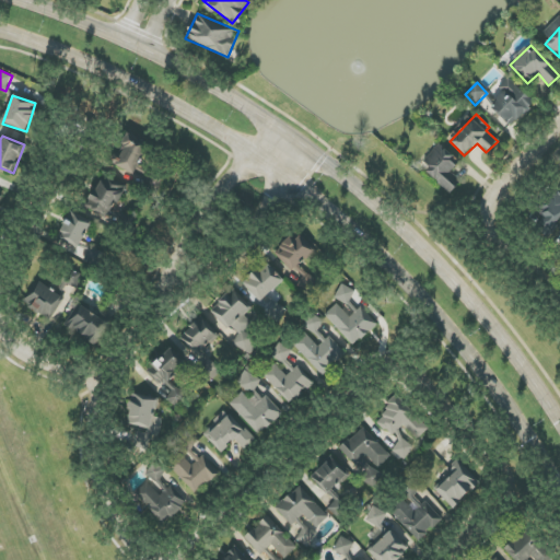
[(147,143),(128,136),(116,163),(135,172),(147,143)]
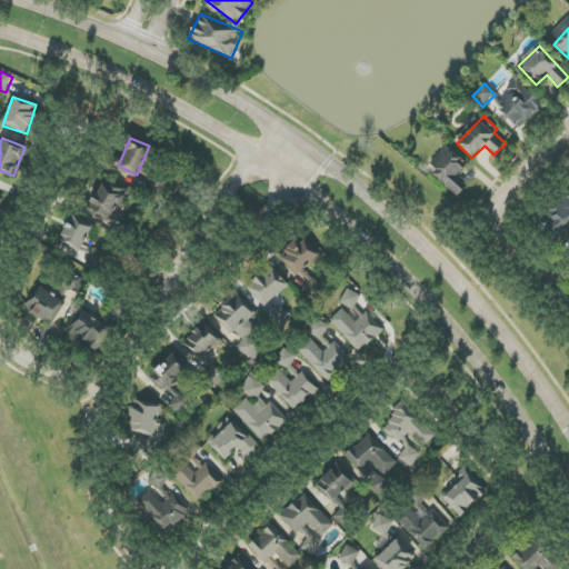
[(458,175),(467,165),(448,147),(428,168),(458,196),(469,185),(458,175)]
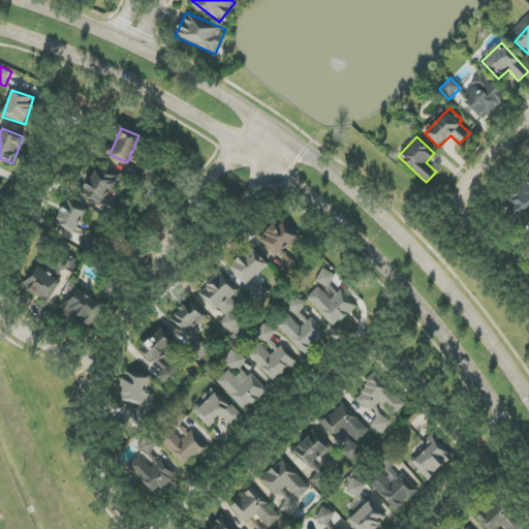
[(151,175),(151,170),(147,170),(146,161),(138,162),(139,176),(151,175)]
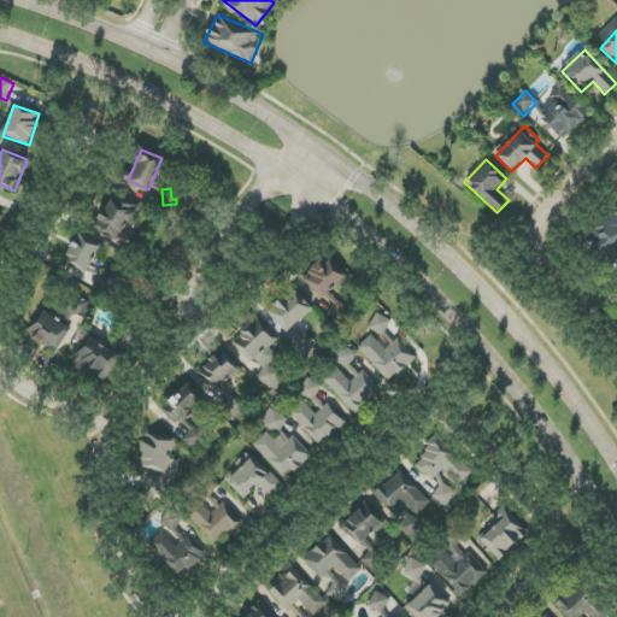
[(136,207),(110,197),(95,229),(122,241),(136,207)]
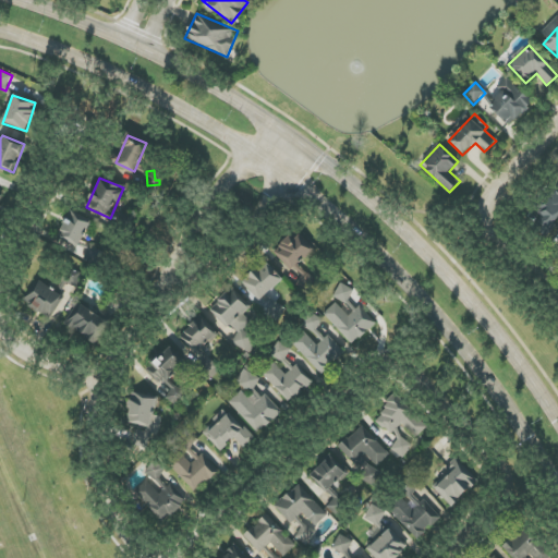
[(557,192),(555,190),(536,211),(542,216),(534,225),(545,234),(557,219),(557,192)]
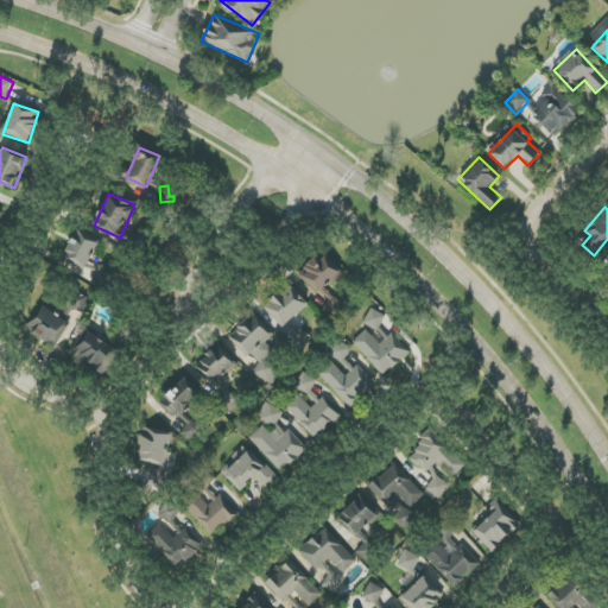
[(63,259),(86,270),(99,242),(76,232),(63,259)]
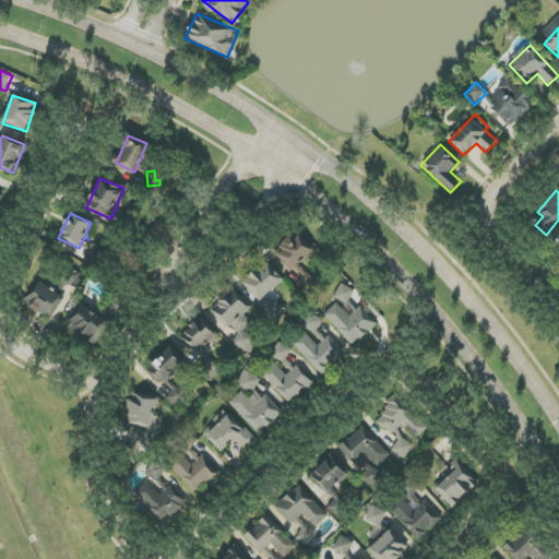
[(316,251),(299,230),(274,250),(289,271),(316,251)]
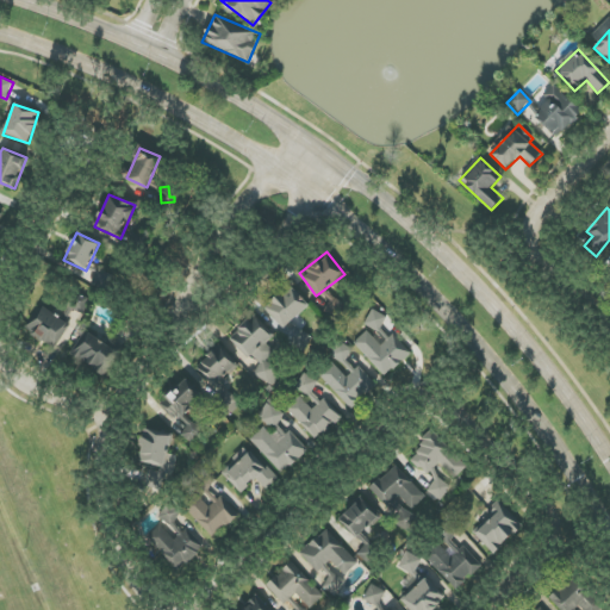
[(312,340),(293,321),(309,305),(290,285),(262,311),(302,350),(312,340)]
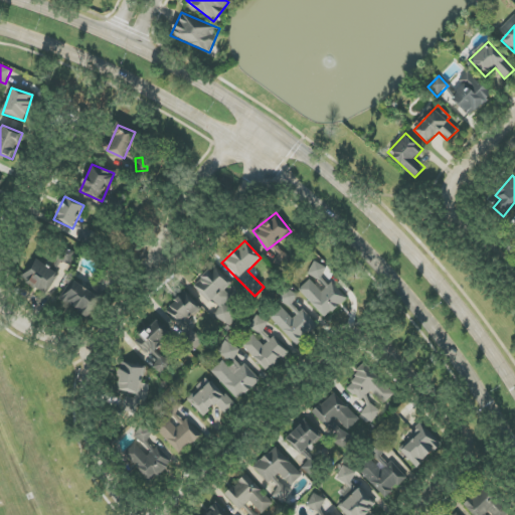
[(22,281),(49,296),(69,258),(60,253),(52,269),(35,259),(22,281)]
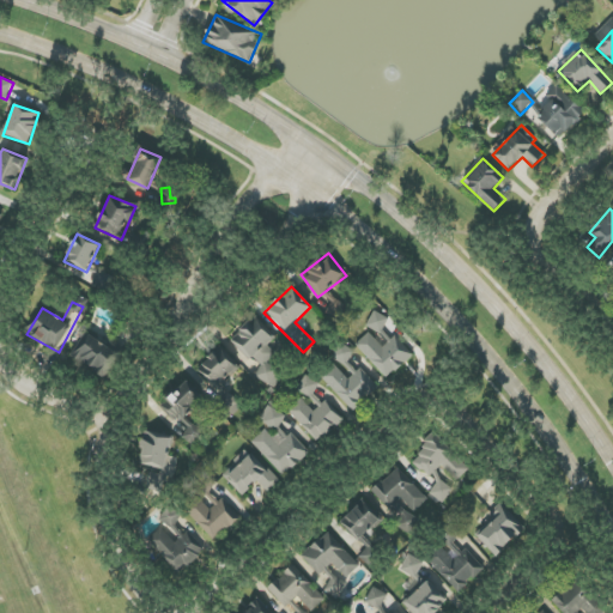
[(365,323),(371,331),(356,345),(387,380),(412,357),(384,326),(389,322),(378,311),(365,323)]
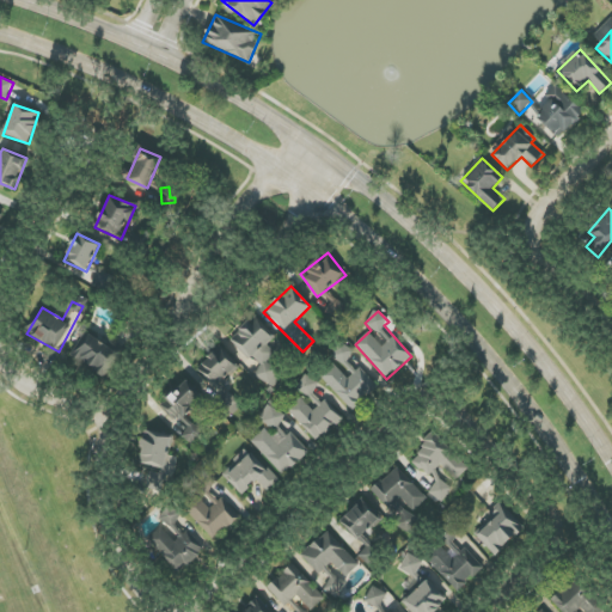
[(270,389),(288,372),(264,348),(275,337),(254,316),(230,337),(261,369),(256,373),(270,389)]
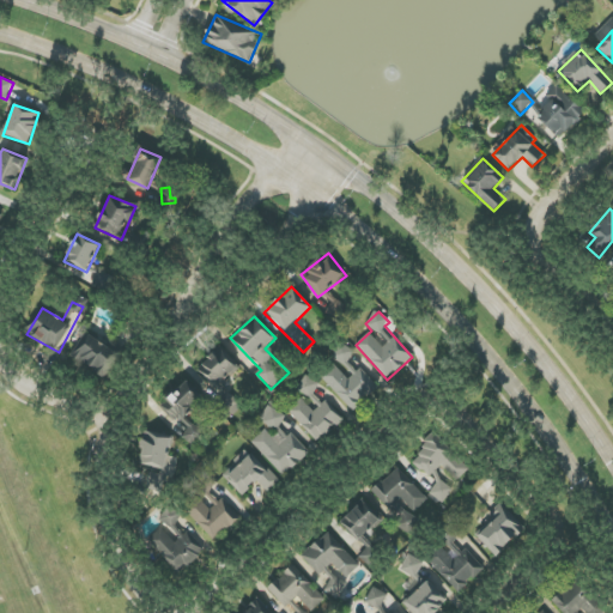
[(72,354),(104,378),(120,357),(87,333),(72,354)]
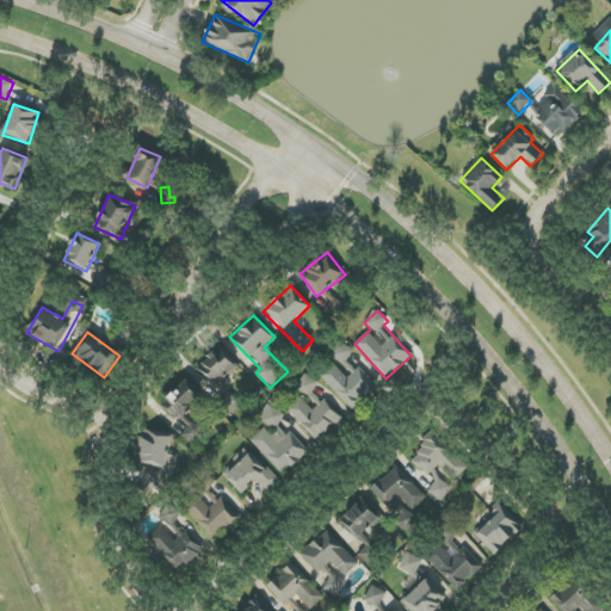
[(320,376),(351,409),(376,387),(347,357),(352,352),(343,343),(331,353),(351,374),(346,378),(333,363),(320,376)]
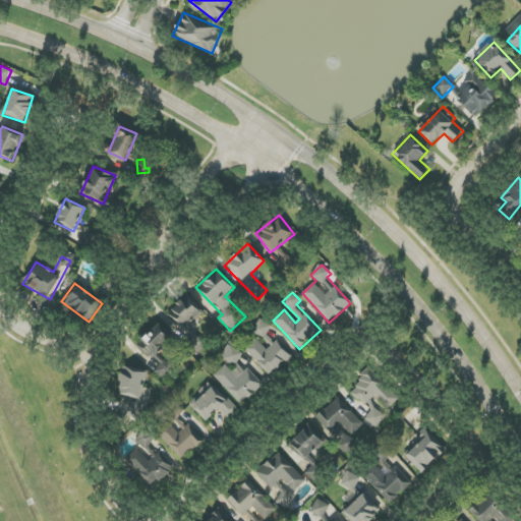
[(189,334),(181,343),(195,356),(206,345),(187,330),(203,311),(184,295),(167,315),(189,334)]
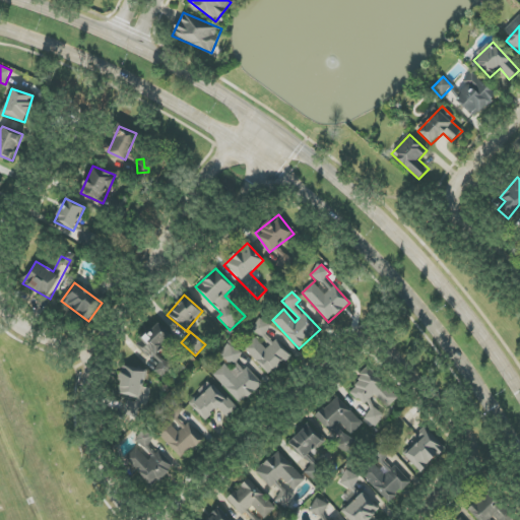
[(245,348),(269,375),(289,355),(267,331),(270,328),(262,319),(252,327),(269,346),(266,349),(256,338),(245,348)]
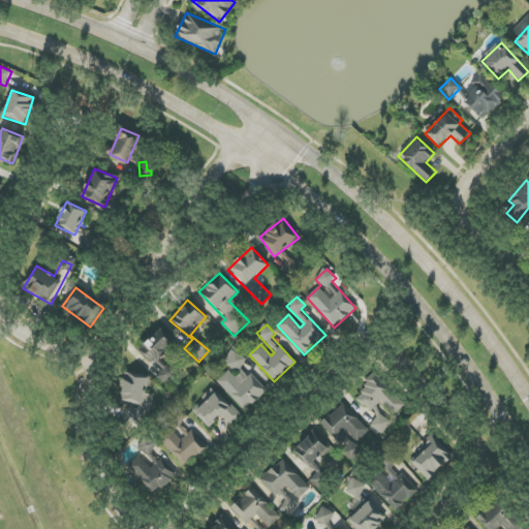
[(181,350),(161,329),(139,348),(160,372),(157,375),(163,383),(175,374),(161,360),(169,352),(174,356),(181,350)]
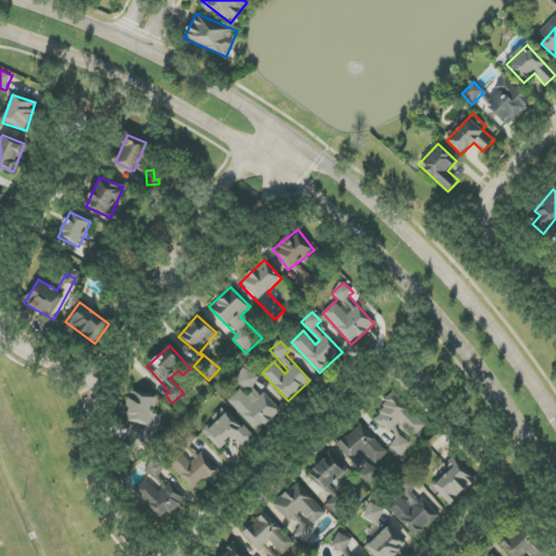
[(228,401),(257,432),(279,411),(253,384),(257,380),(247,368),(236,377),(252,393),(248,397),(240,390),(228,401)]
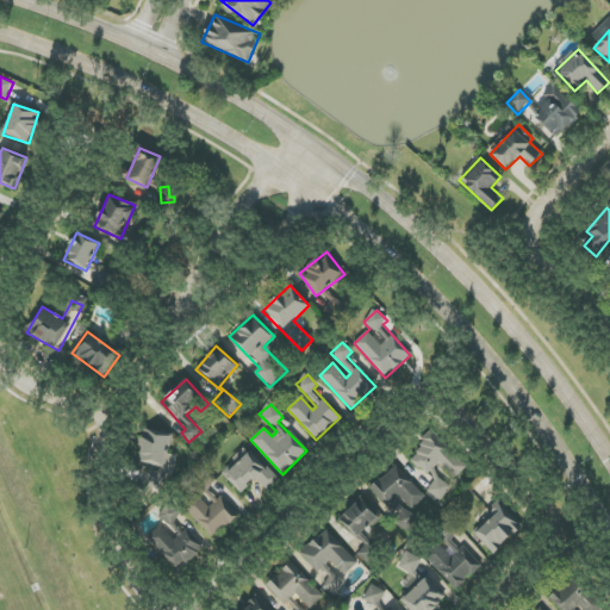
[(138,462),(166,467),(170,436),(143,431),(138,462)]
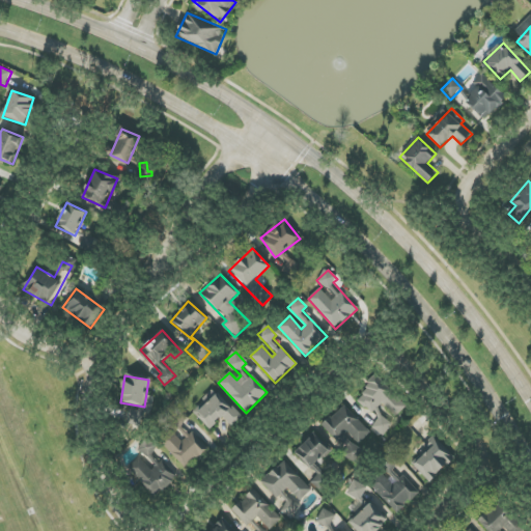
[(356,401),(373,414),(381,403),(397,416),(409,400),(374,376),(356,401)]
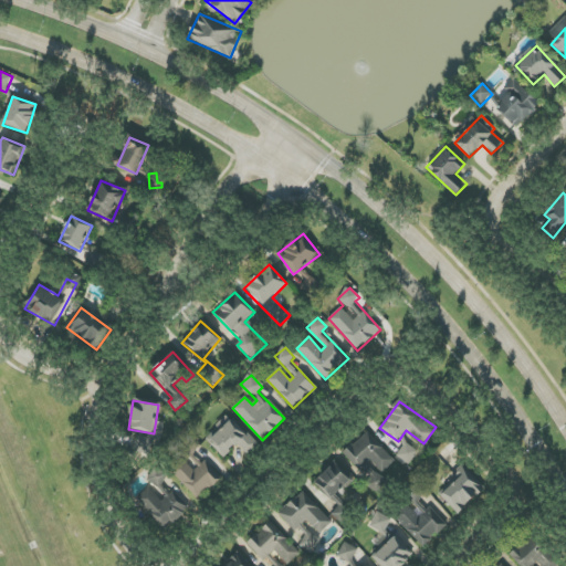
[(247,454),(258,443),(231,419),(209,442),(223,457),(236,444),(247,454)]
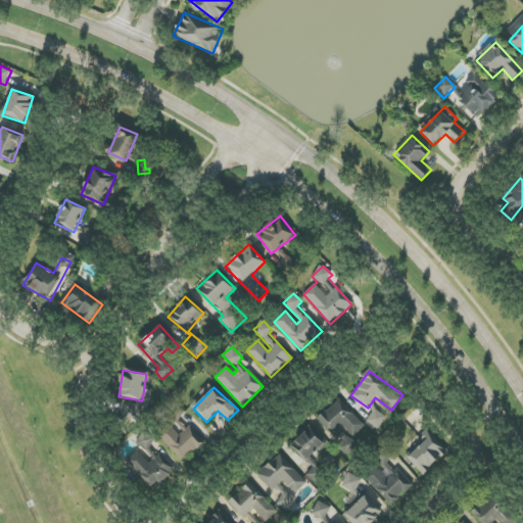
[(366,427),(339,398),(319,418),(345,445),(366,427)]
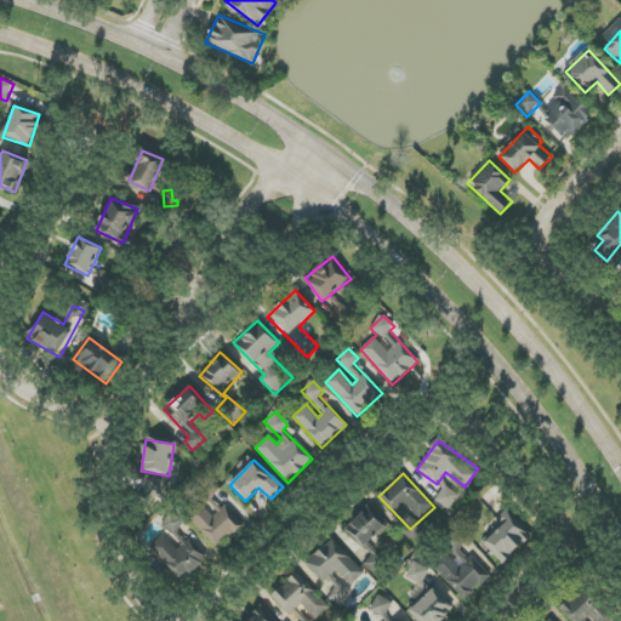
[(224,505),(221,508),(211,497),(218,491),(208,480),(181,505),(218,546),(243,524),(224,505)]
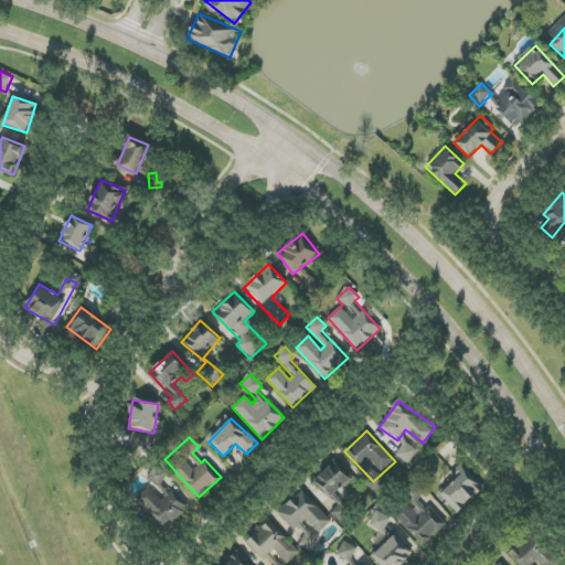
[(405,441),(395,457),(407,466),(418,451),(405,441)]
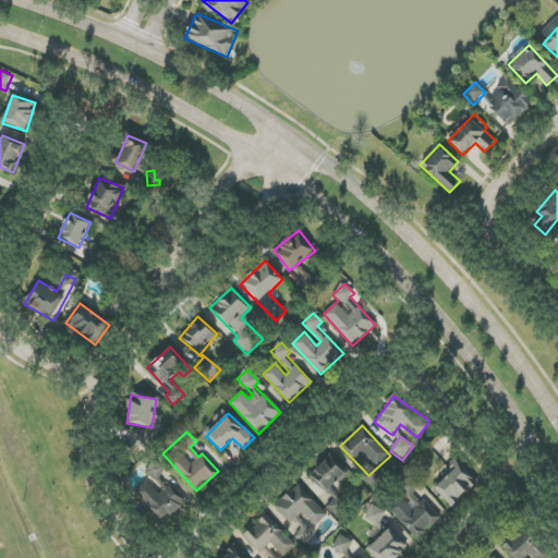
[(346,473),(329,456),(310,474),(326,492),(346,473)]
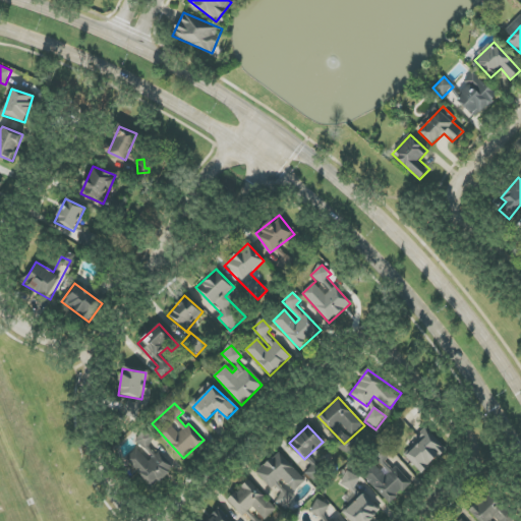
[(446,449),(427,429),(402,453),(421,473),(446,449)]
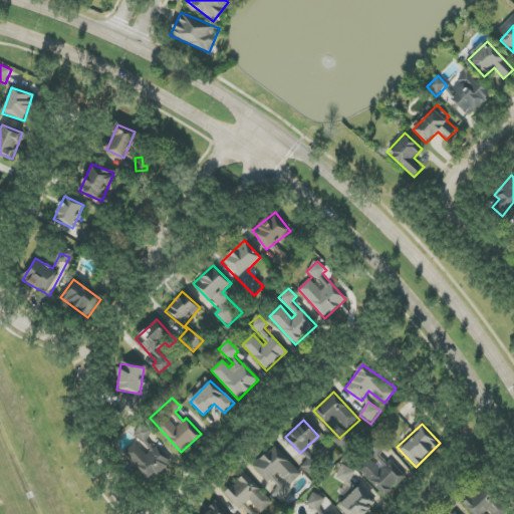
[(384,447),(373,439),(366,449),(377,458),(384,447)]
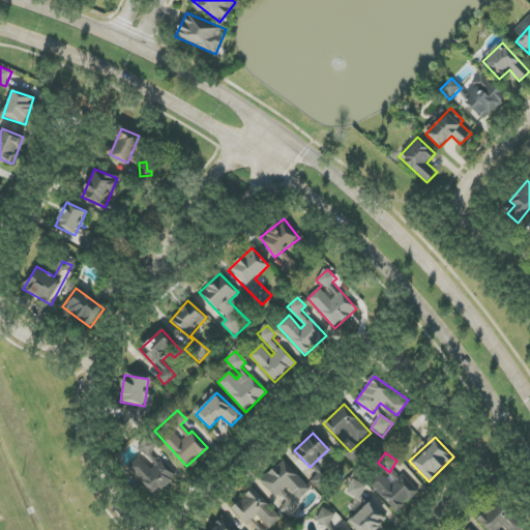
[(175,478),(152,453),(145,461),(140,454),(127,466),(154,497),(175,478)]
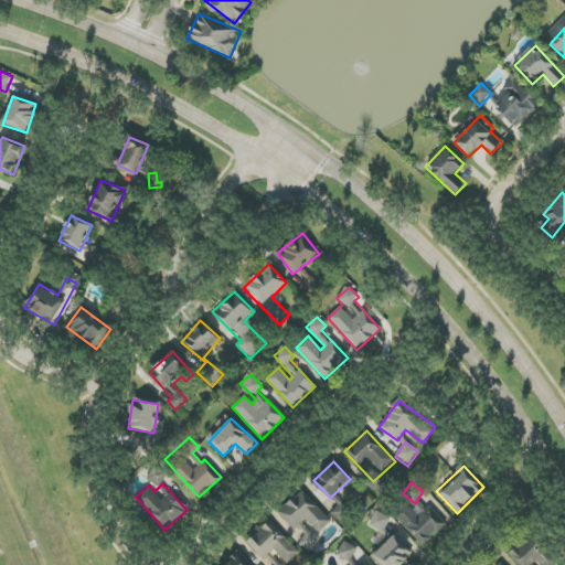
[(294,530),(306,519),(319,533),(331,522),(302,490),(277,513),(294,530)]
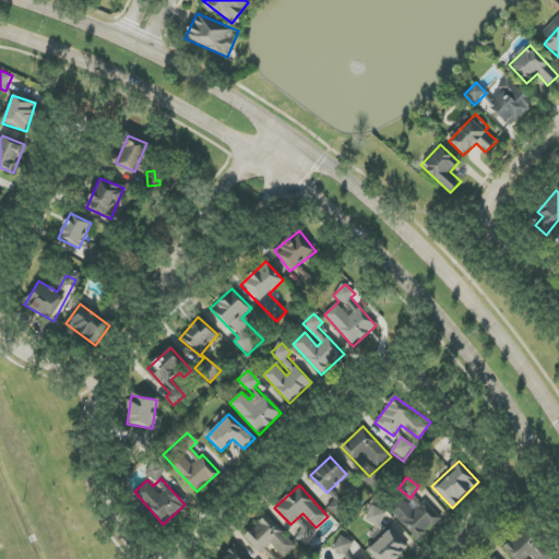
[(426,501),(414,512),(401,498),(389,510),(419,542),(442,519),(426,501)]
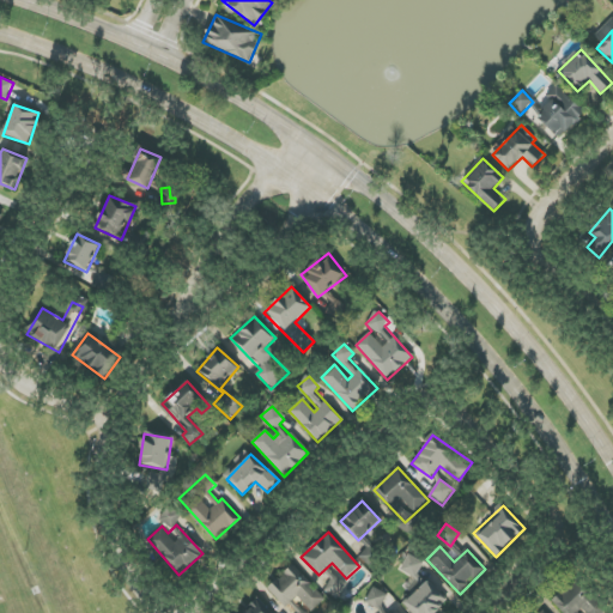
[(400,572),(417,578),(423,560),(407,554),(400,572)]
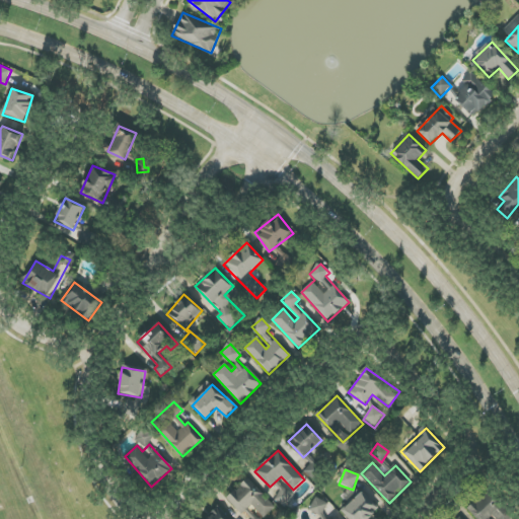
[(241,514),(251,505),(264,518),(275,507),(247,477),(226,498),(241,514)]
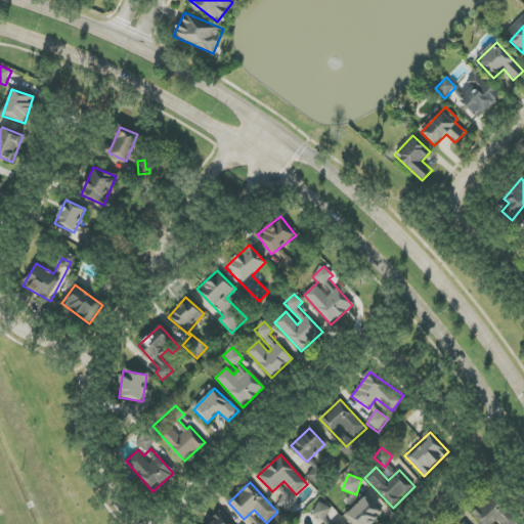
[(289,512),(297,498),(286,492),(277,506),(289,512)]
